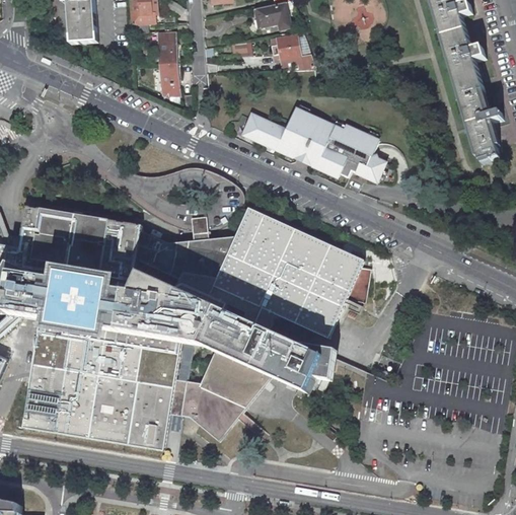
[(64,0),(66,39),(93,38),(91,0),(64,0)]
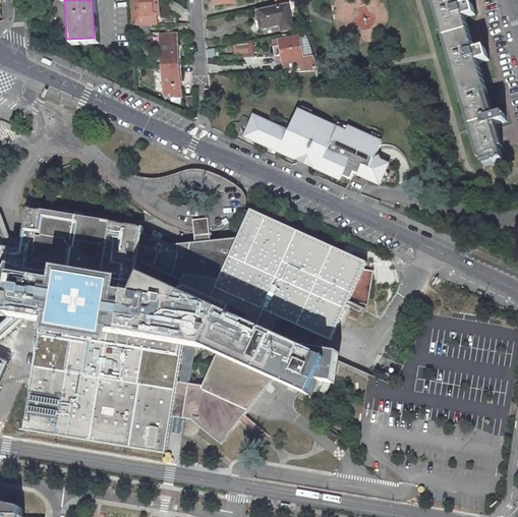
[(149,9),(148,0),(126,0),(128,21),(154,20),(171,18),(171,11),(156,12),(152,12),(151,10),(149,11),(149,9)]
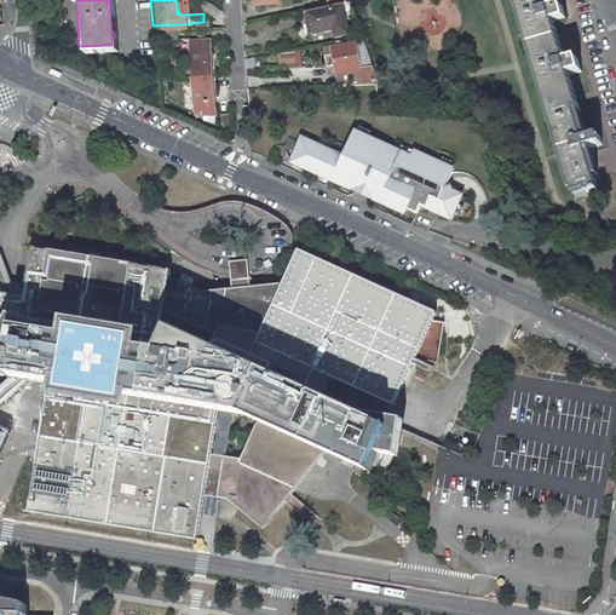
[(176,0),(177,11),(177,13),(179,12),(180,15),(185,15),(184,0),(176,0)]
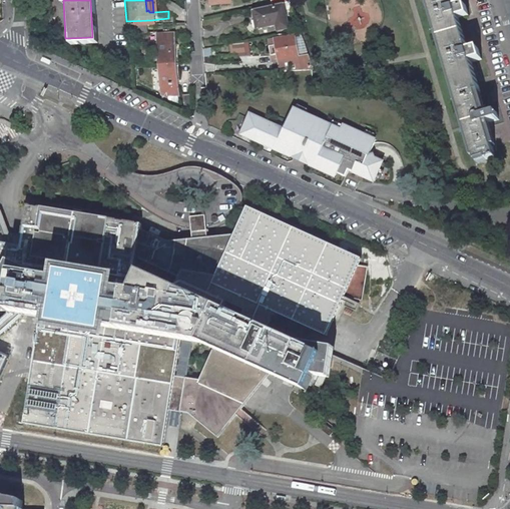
[(269,0),(249,4),(251,17),(258,15),(259,18),(272,15),(274,25),(285,23),(282,11),(291,9),(288,0),(269,0)]
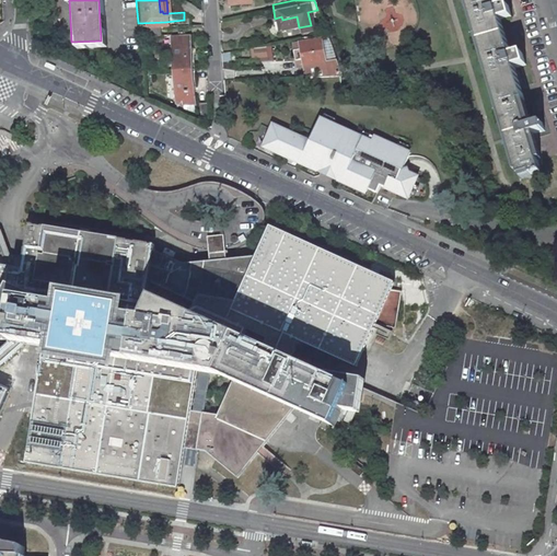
[(536,169),(525,129),(538,126),(536,116),(522,119),(517,99),(521,97),(513,68),(522,65),(518,51),(509,54),(500,20),(508,18),(505,3),(496,6),(494,0),(465,0),(513,172),(524,169),(525,172),(536,169)]
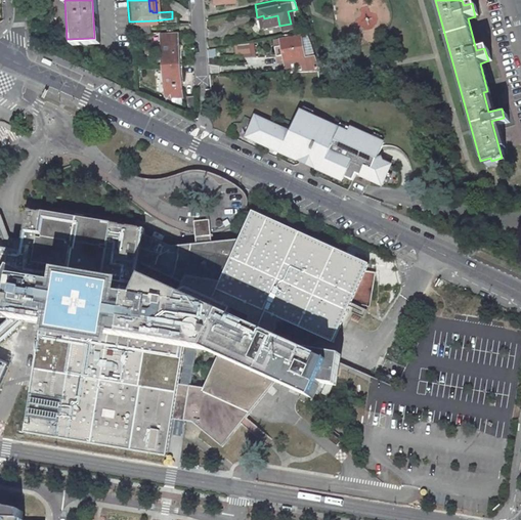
[(512,0),(520,25),(520,24),(520,0),(512,0)]
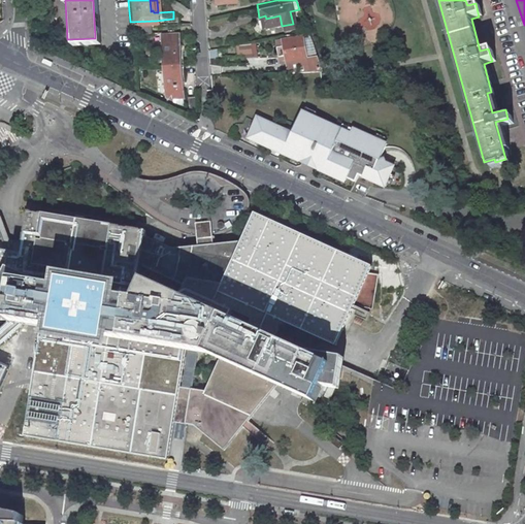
[(131,29),(148,28),(156,28),(156,21),(130,22),(131,29)]
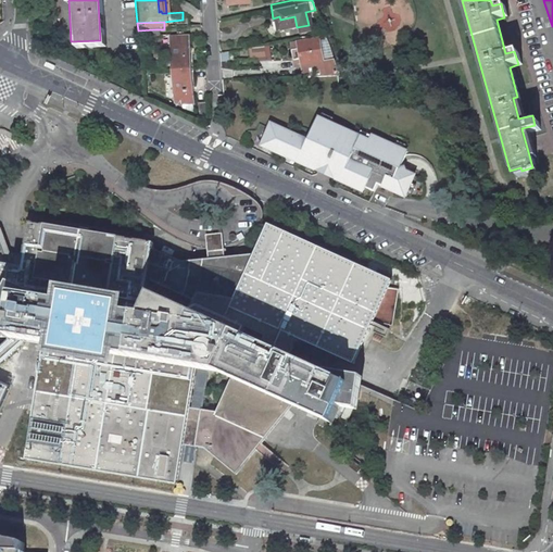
[(184,32),(165,33),(171,93),(177,93),(177,98),(188,97),(184,32)]
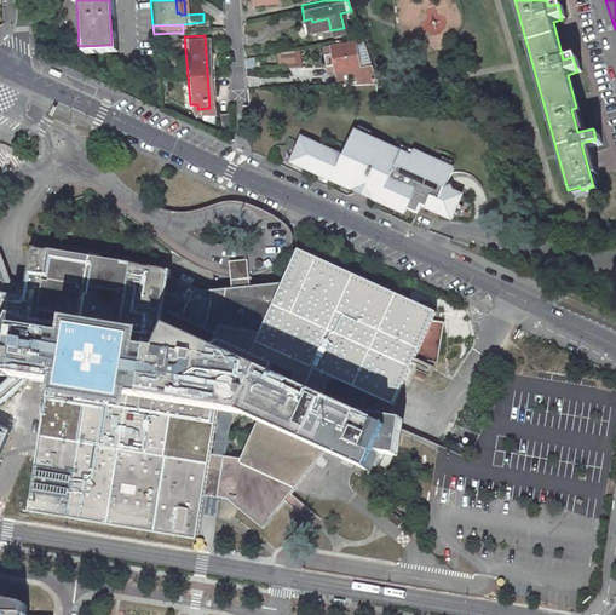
[(356,61),(350,38),(327,41),(332,65),(334,79),(373,76),(367,58),(356,61)]
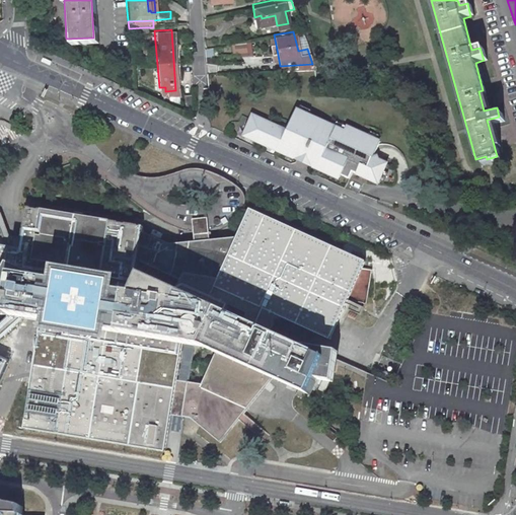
[(278,55),(274,34),(268,37),(272,57),(278,55)]
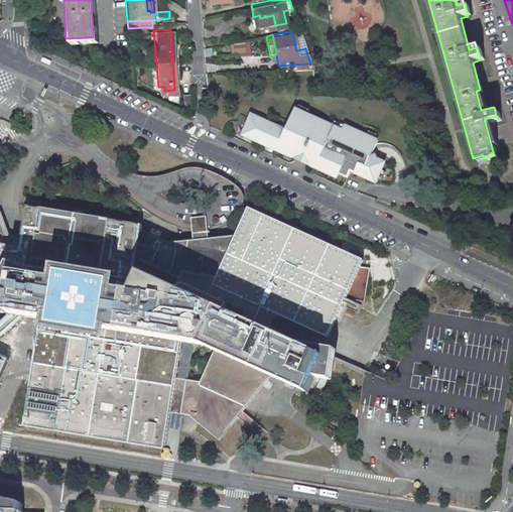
[(230,50),(248,50),(248,40),(230,40),(230,50)]
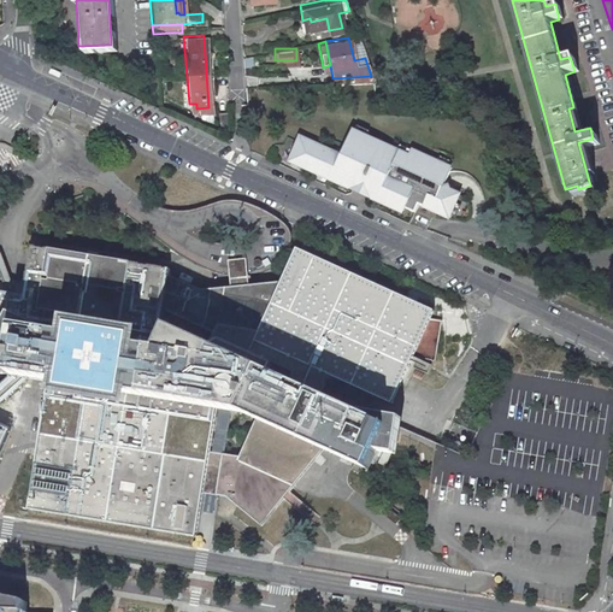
[(448,164),(410,146),(407,152),(351,125),(339,151),(298,131),(287,157),(340,181),(342,177),(352,181),(367,188),(377,193),(375,196),(387,202),(388,198),(412,209),(416,200),(446,213),(457,189),(440,182),(448,164)]
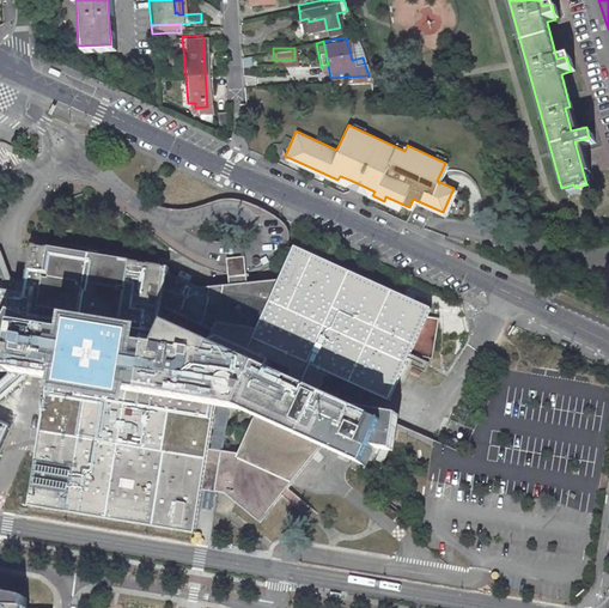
[(338,180),(336,182),(346,186),(349,180),(340,176),(338,180)]
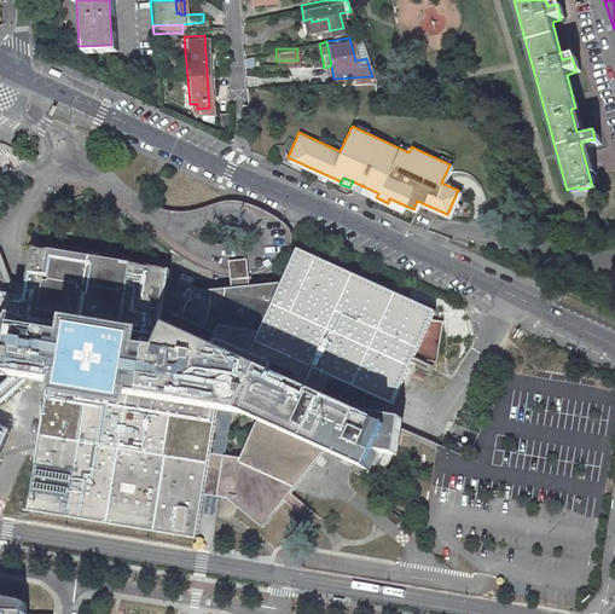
[(369,189),(365,195),(375,200),(376,197),(378,193),(369,189)]
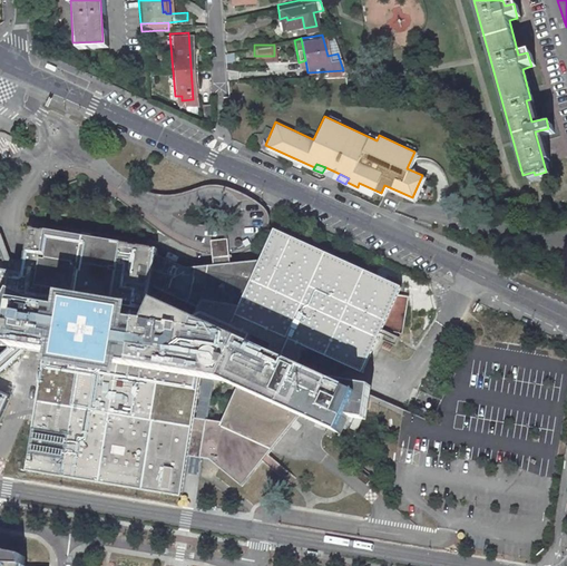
[(0,343),(7,344),(22,347),(44,349),(25,469),(179,494),(187,452),(194,416),(199,376),(222,380),(236,384),(297,413),(342,432),(349,417),(368,419),(372,386),(322,374),(297,364),(306,344),(363,370),(375,338),(390,343),(401,323),(406,292),(397,288),(398,284),(273,226),(260,257),(227,261),(225,236),(216,237),(208,237),(211,263),(186,263),(152,245),(19,223),(12,267),(0,265),(0,343)]
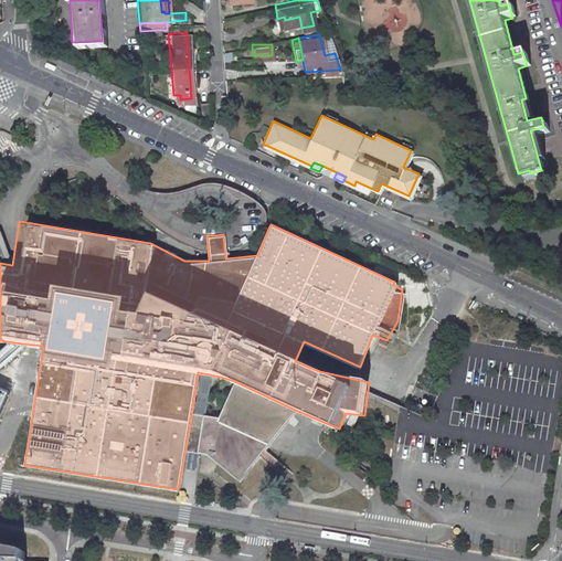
[(0,408),(8,391),(0,387),(0,363),(22,343),(7,341),(0,347),(0,408)]
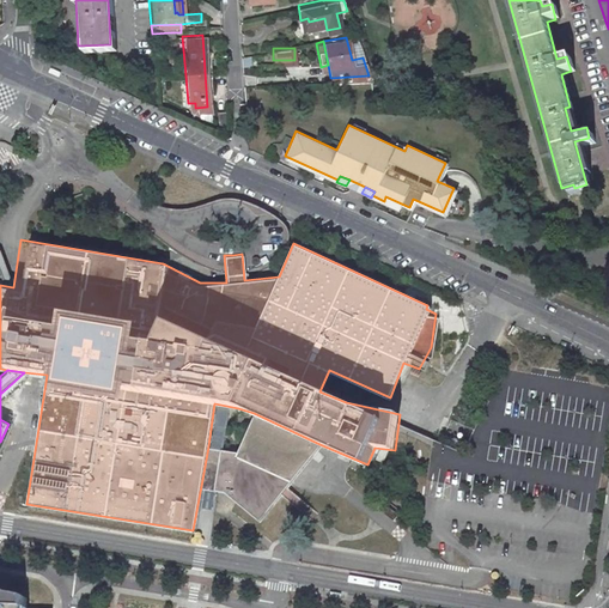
[(259,520),(320,444),(254,413),(236,451),(208,447),(201,486),(207,487),(224,491),(259,520)]
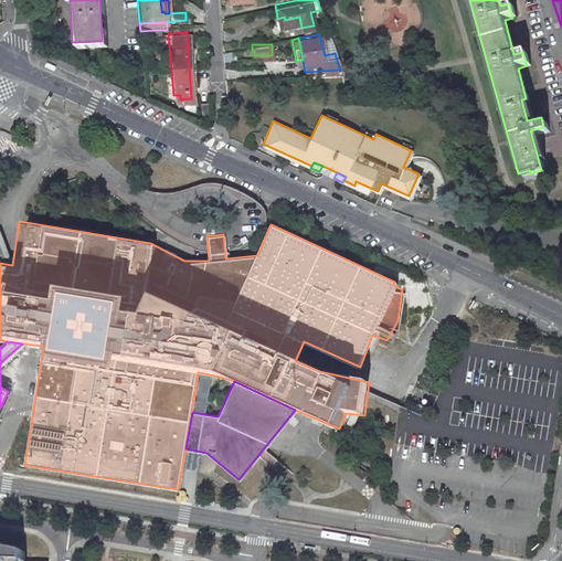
[(528,456),(540,459),(543,443),(531,440),(528,456)]
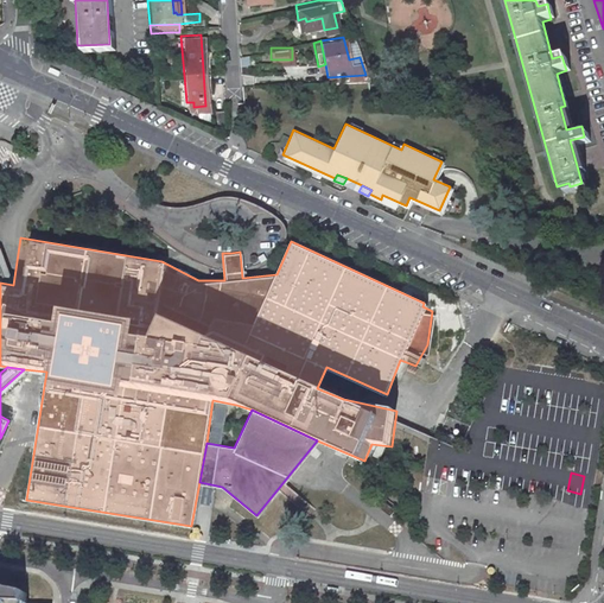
[(0,602),(23,602),(24,598),(24,588),(0,582),(0,602)]
